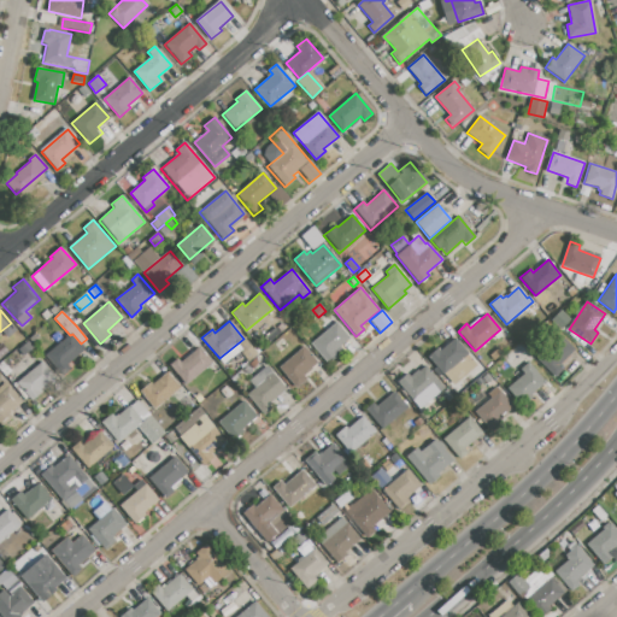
[(83,323),(100,344),(101,345),(95,350),(87,339),(76,325),(81,322),(83,323)]
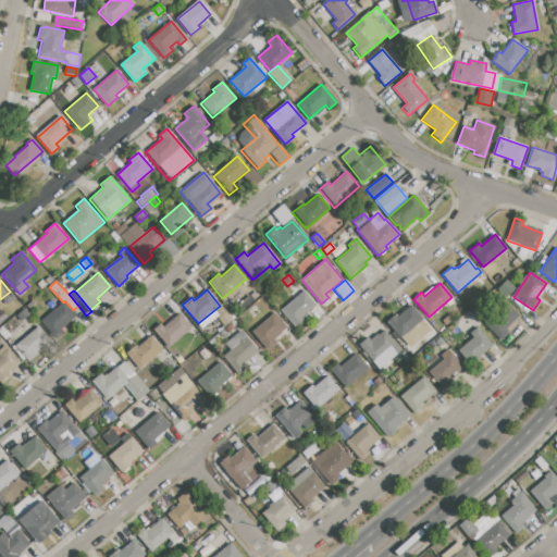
[(281,310),(304,291),(316,305),(306,312),(309,317),(296,327),(281,310)]
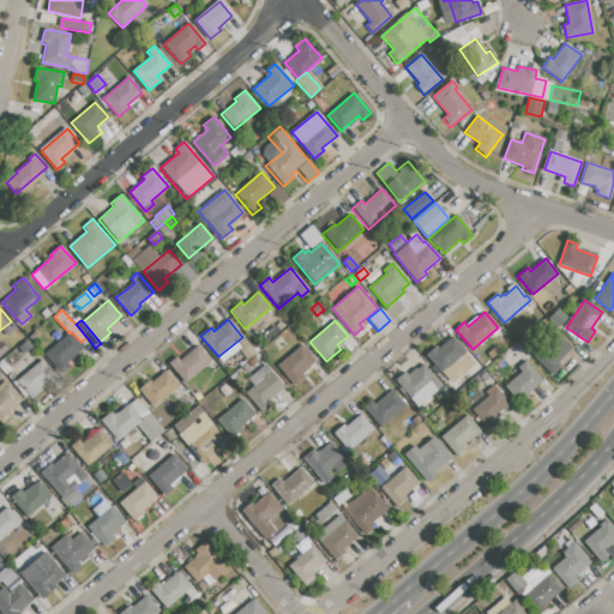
[(47,354),(70,333),(72,332),(80,342),(86,349),(60,371),(47,354)]
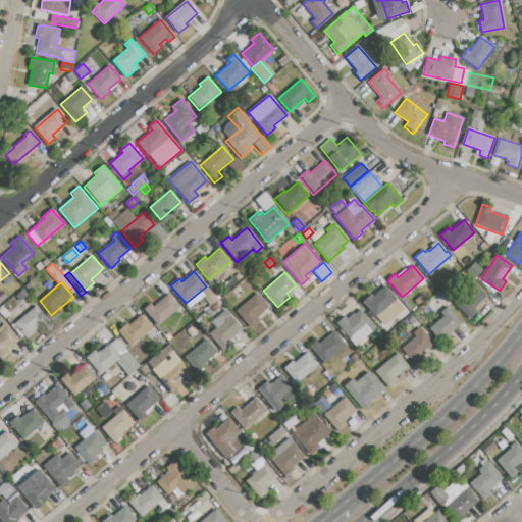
[(486,296),(473,310),(475,312),(470,319),(454,304),(461,296),(464,299),(476,285),(486,296)]
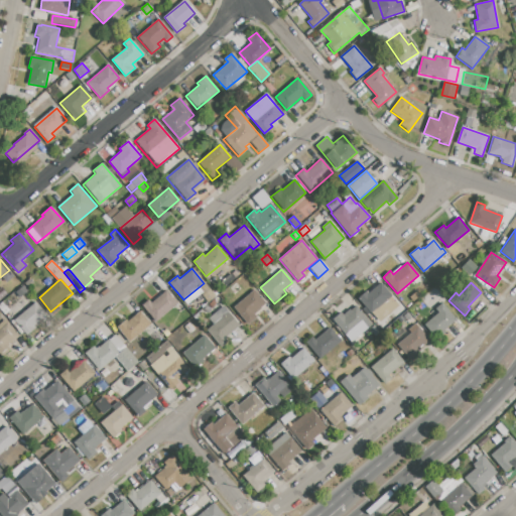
[(380,283),(390,294),(370,312),(358,298),(367,290),(369,292),(380,283)]
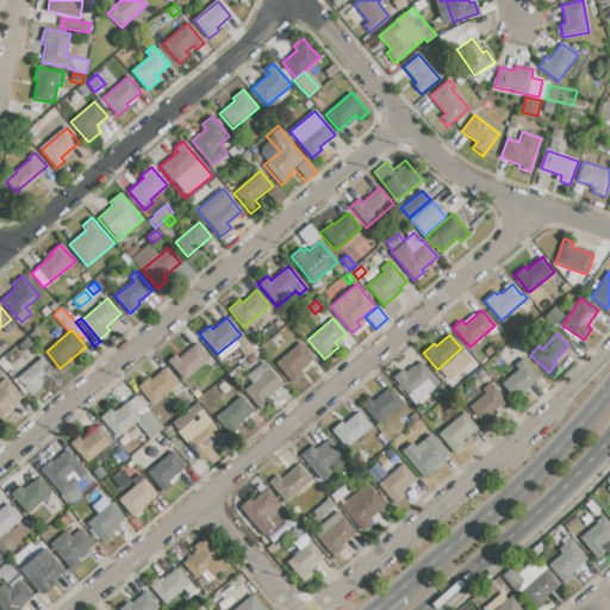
[(23,352),(19,346),(27,338),(32,343),(23,352)]
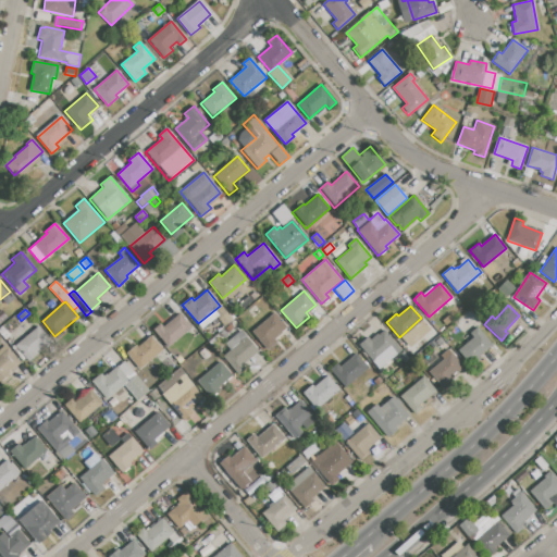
[(152,330),(160,323),(163,326),(180,312),(192,327),(168,347),(152,330)]
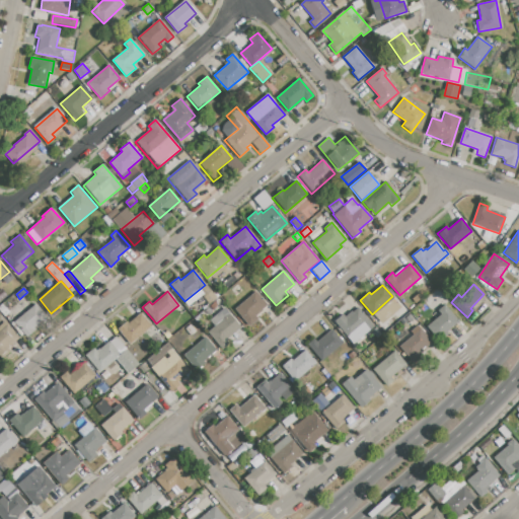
[(234,308),(254,291),(268,305),(255,315),(258,318),(249,325),(234,308)]
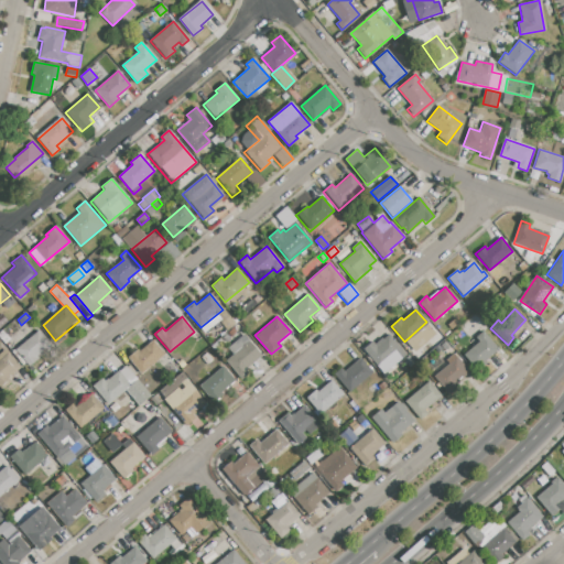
[(15,350),(39,331),(51,345),(38,356),(39,358),(29,366),(15,350)]
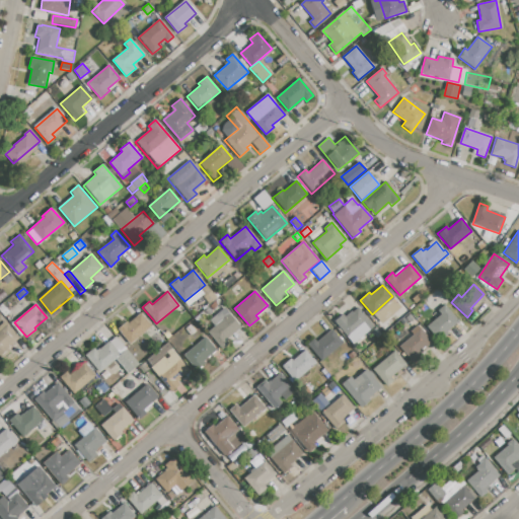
[(427,326),(441,314),(438,310),(444,305),(459,321),(438,340),(427,326)]
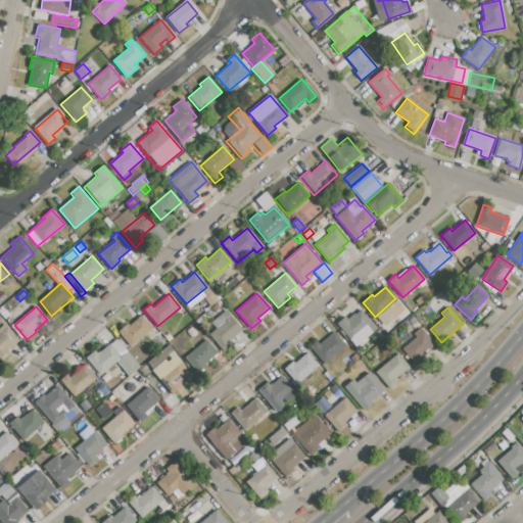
[(209,335),(217,329),(211,323),(226,311),(242,330),(228,342),(231,345),(224,351),(209,335)]
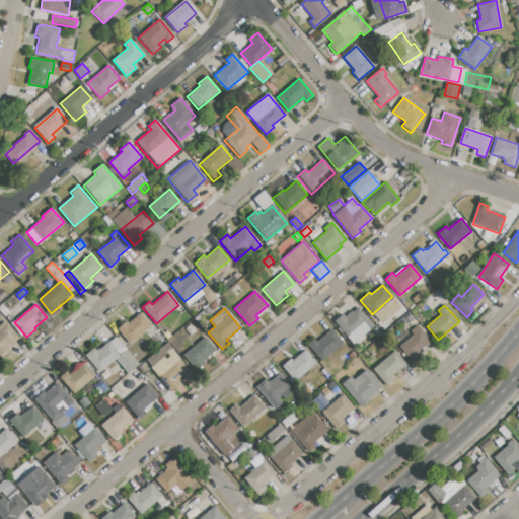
[(359,308),(374,325),(368,330),(363,324),(348,338),(334,321),(343,313),(346,316),(352,310),(354,312),(359,308)]
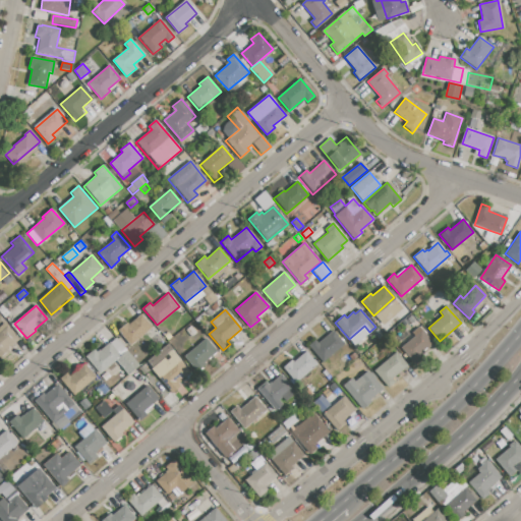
[(118,331),(127,323),(128,325),(141,313),(153,327),(130,345),(118,331)]
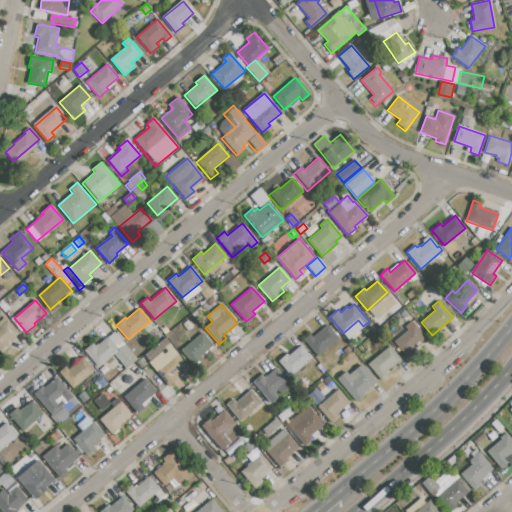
[(0,326),(8,320),(19,334),(7,343),(10,347),(1,354),(0,352),(0,326)]
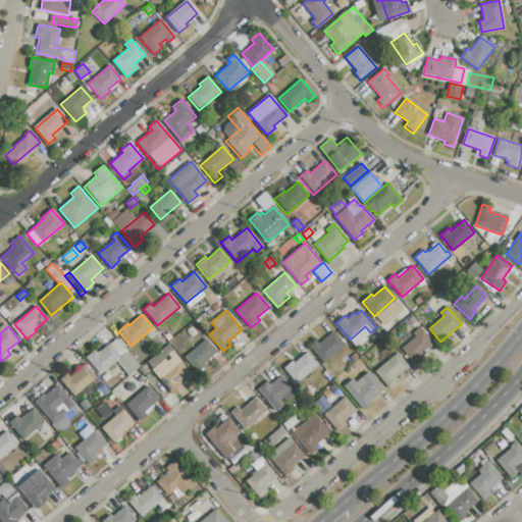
[(333,330),(345,344),(323,363),(308,347),(316,340),(319,343),(333,330)]
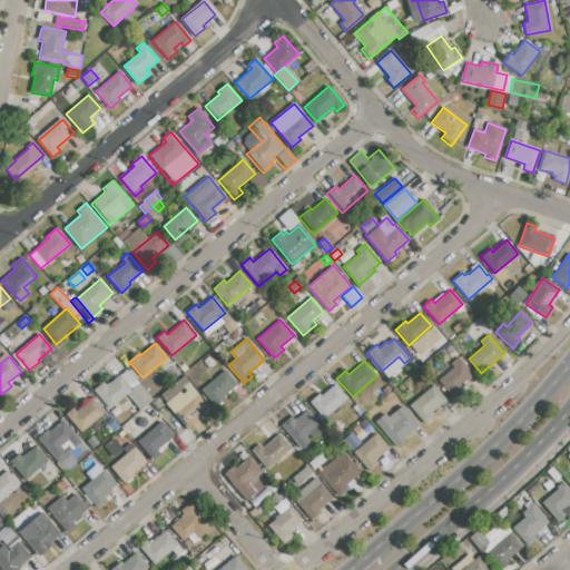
[(439,381),(461,361),(473,376),(461,387),(464,391),(454,400),(439,381)]
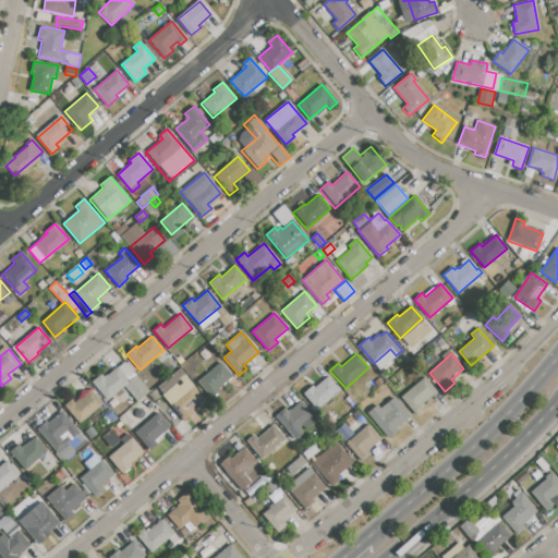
[(91,383),(100,374),(102,377),(106,375),(107,376),(124,361),(149,391),(137,401),(124,386),(114,393),(117,396),(108,403),(91,383)]
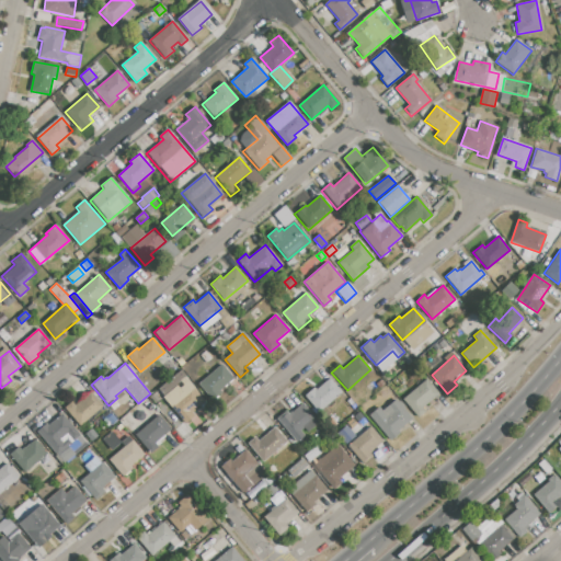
[(198,384),(222,363),(235,377),(210,398),(198,384)]
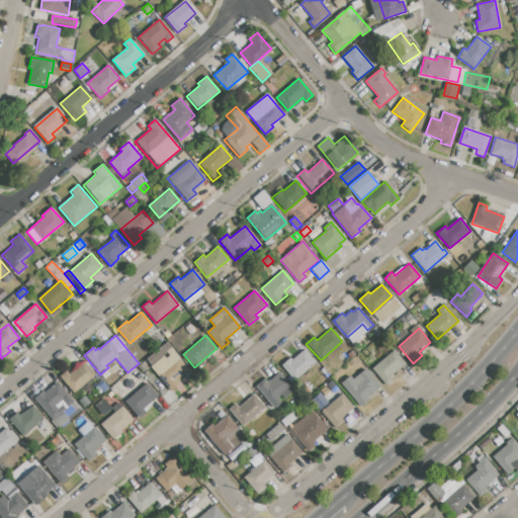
[(305,349),(316,361),(293,380),(281,365),(290,358),(292,360),(305,349)]
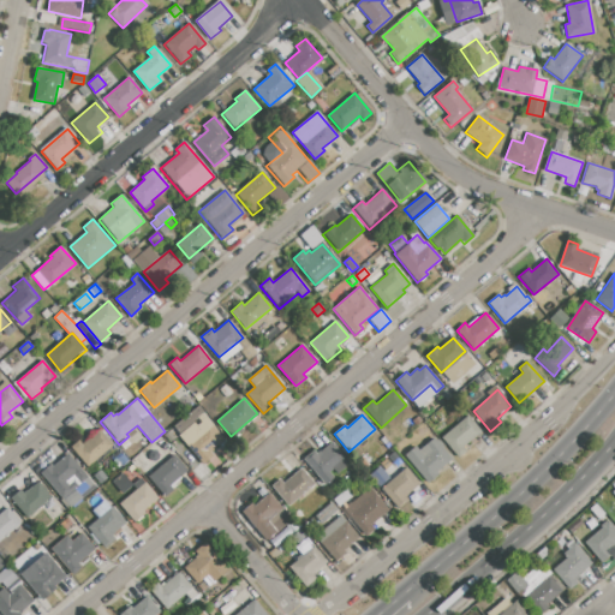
[(441,439),(467,416),(481,431),(464,446),(467,449),(458,458),(441,439)]
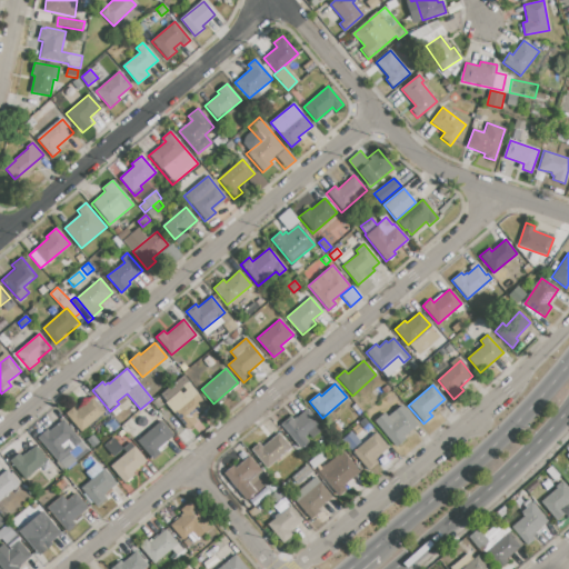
[(166,402),(179,391),(182,395),(190,388),(207,407),(197,415),(198,417),(195,420),(196,422),(188,429),(166,402)]
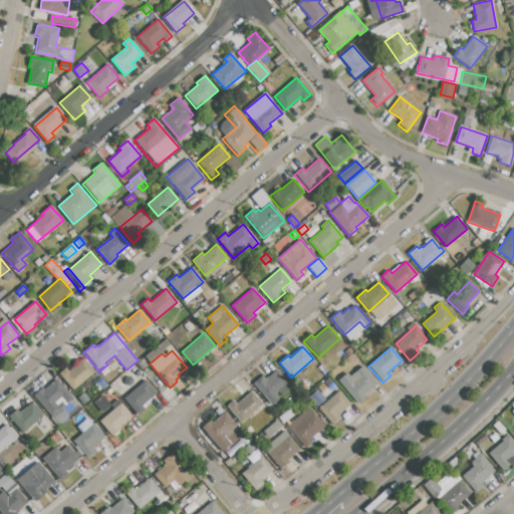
[(62,377),(83,359),(94,371),(72,390),(62,377)]
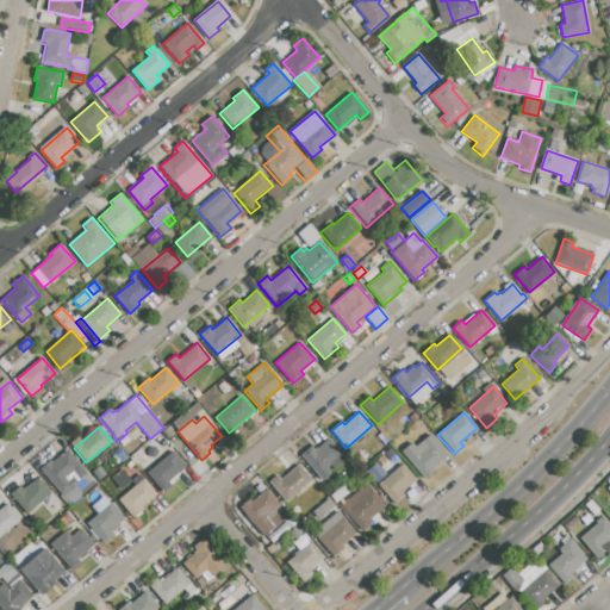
[(400,452),(411,441),(416,447),(430,435),(448,455),(434,468),(435,470),(424,479),(400,452)]
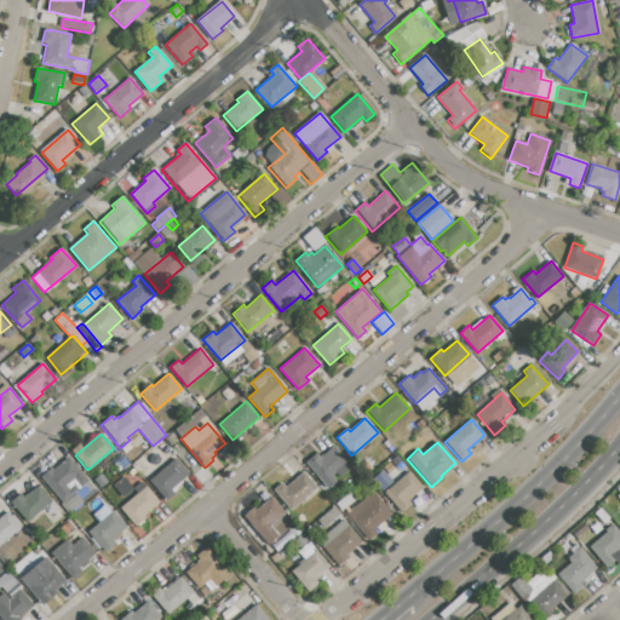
[(336,446),(354,468),(340,478),(337,474),(333,476),(337,481),(328,489),(305,463),(316,454),(321,458),(336,446)]
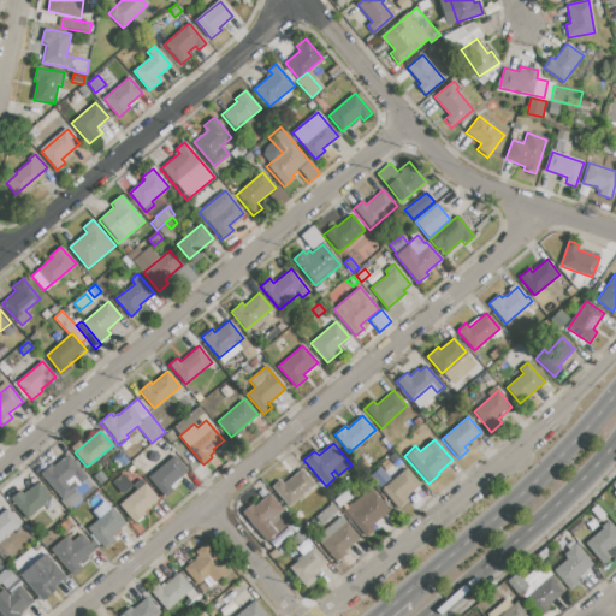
[(41,474),(52,465),(54,468),(70,455),(94,484),(80,497),(73,490),(61,501),(41,474)]
